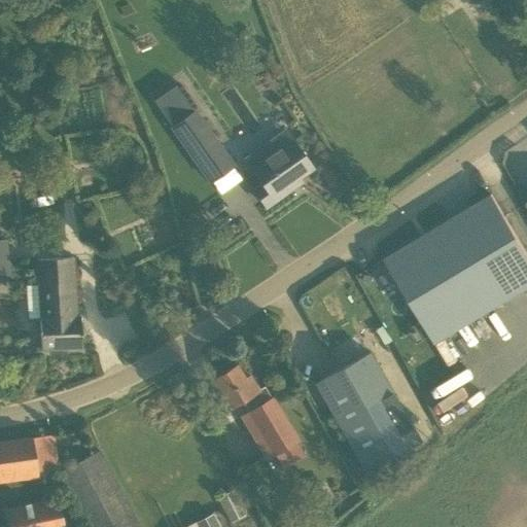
[(210,182),(233,167),(195,110),(171,126),(210,182)]
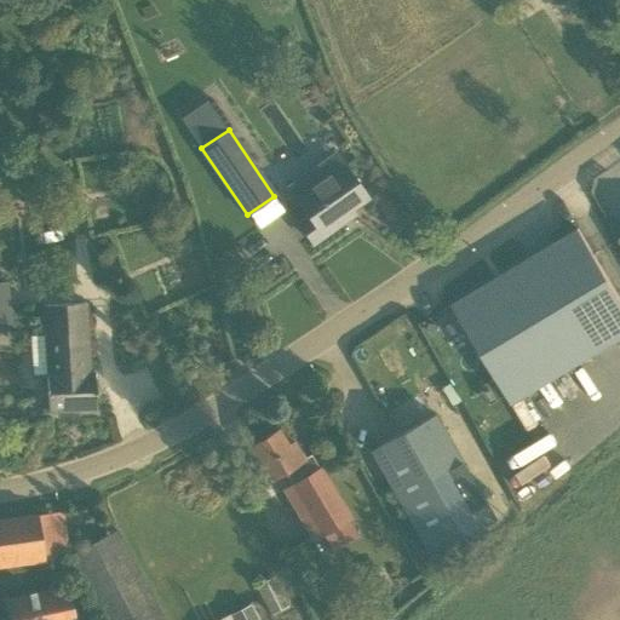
[(367,197),(344,164),(336,151),(287,185),(309,216),(298,223),(313,242),(340,224),(337,219),(367,197)]
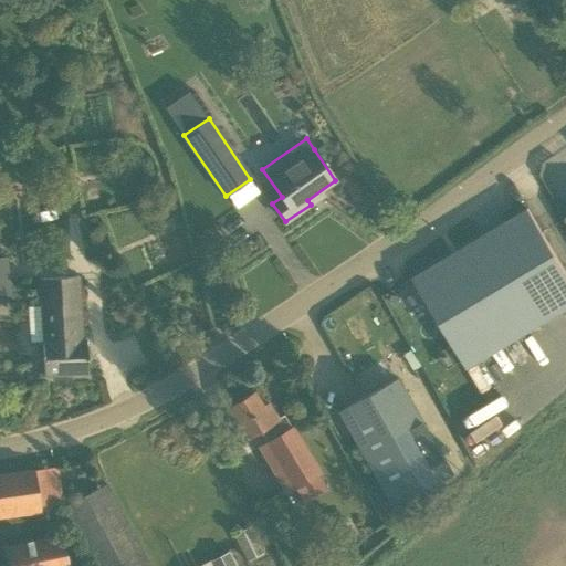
[(468,369),(565,310),(565,271),(527,208),(412,278),(468,369)]
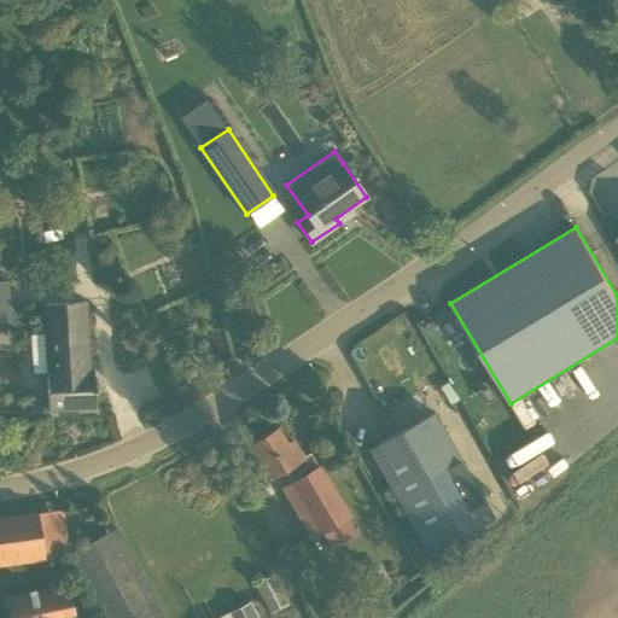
[(0,281),(0,327),(13,326),(6,280),(0,281)]
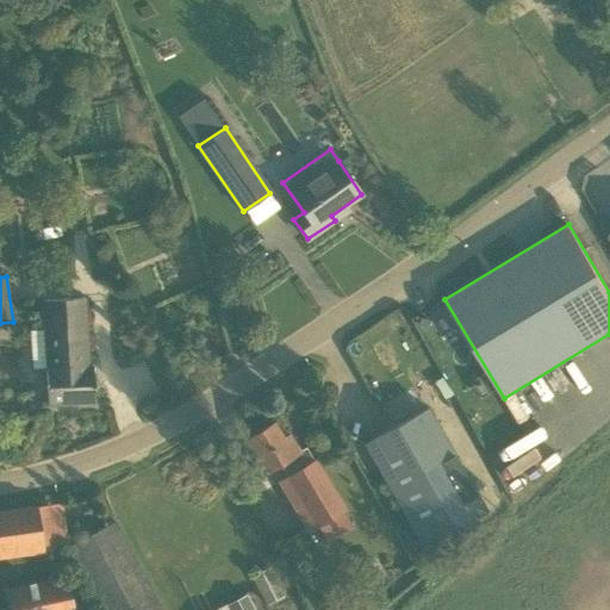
[(88,367),(85,298),(43,299),(48,405),(95,403),(93,367),(88,367)]
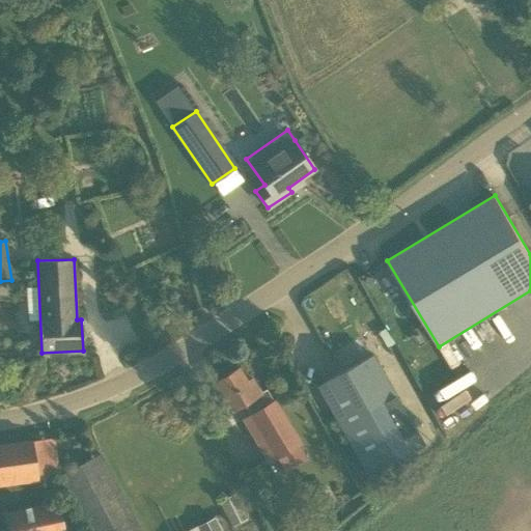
[(369,476),(423,445),(371,355),(317,386),(369,476)]
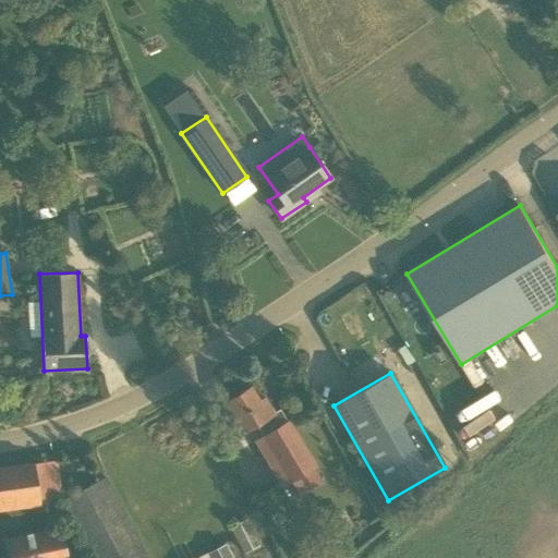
[(258,401),(250,387),(227,401),(245,432),(256,425),(291,483),(299,496),(323,482),(298,440),(287,422),(288,422),(280,409),(274,413),(265,398),(258,401)]
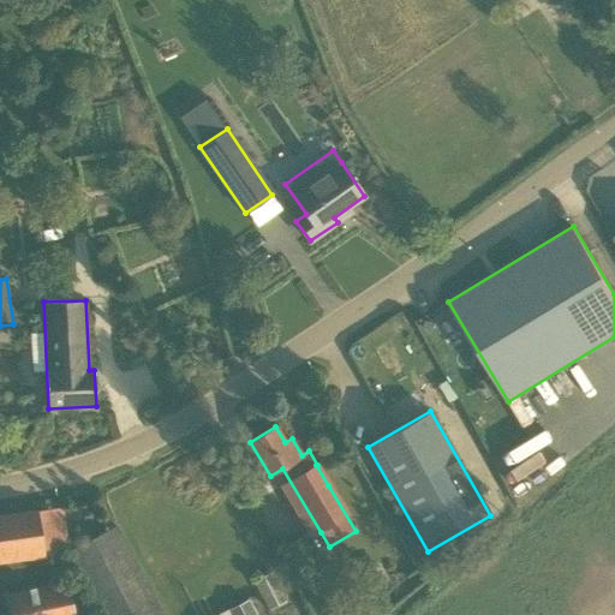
[(0,556),(67,548),(61,507),(39,511),(39,509),(0,514),(0,556)]
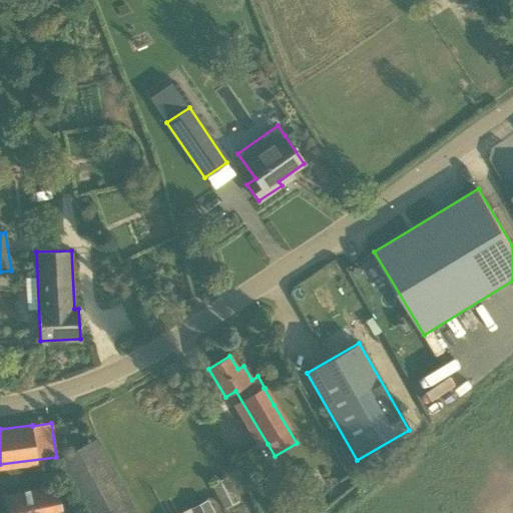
[(5,512),(62,512),(58,485),(3,494),(5,512)]
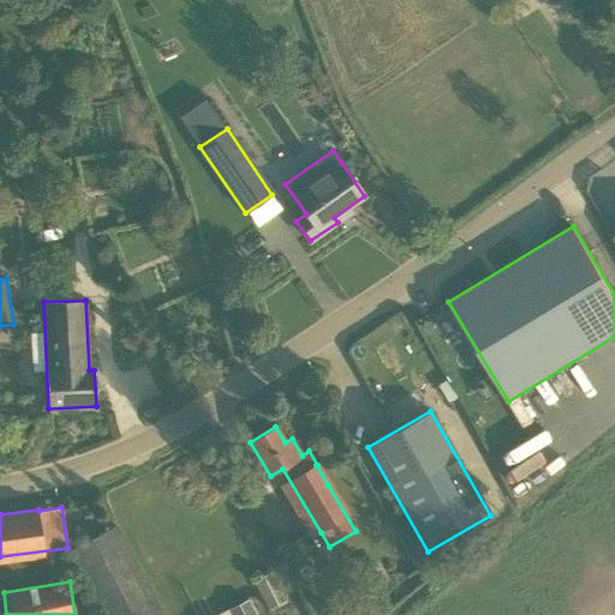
[(209,614),(256,614),(248,597),(209,614)]
